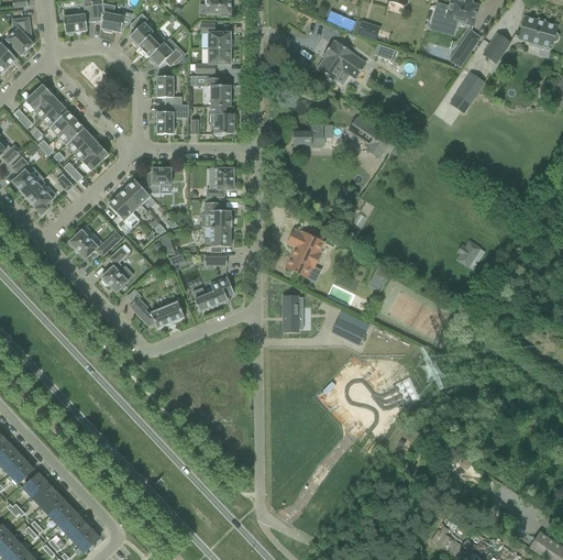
[(90,0),(91,3),(94,20),(101,19),(100,26),(103,28),(103,30),(111,31),(111,29),(121,31),(122,22),(128,23),(134,13),(124,11),(123,14),(113,12),(114,4),(103,2),(103,0),(90,0)]
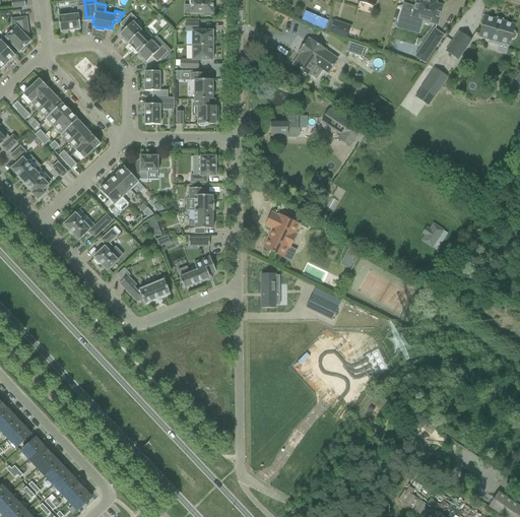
[(190,0),(191,11),(203,11),(203,13),(210,13),(210,11),(212,11),(212,0),(190,0)]
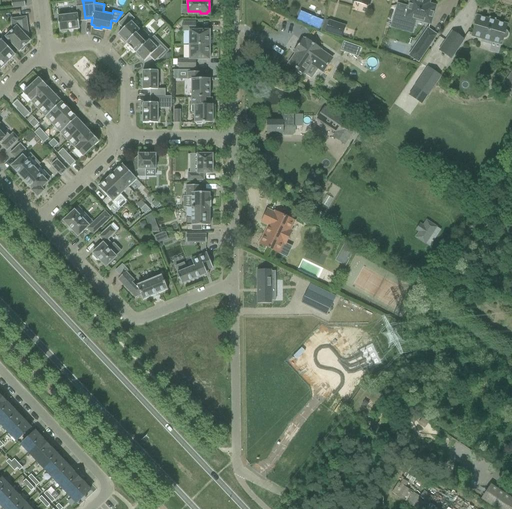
[(397,1),(392,20),(413,26),(416,16),(430,20),(432,13),(434,3),(428,2),(428,0),(409,0),(408,3),(409,4),(409,5),(397,1)]
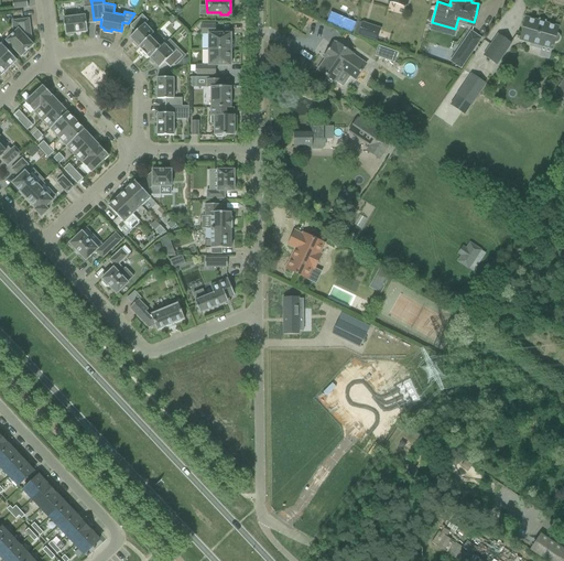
[(86,21),(94,20),(91,3),(84,4),(85,12),(63,15),(64,15),(64,22),(65,32),(67,31),(67,33),(73,33),(73,31),(87,29),(86,21)]
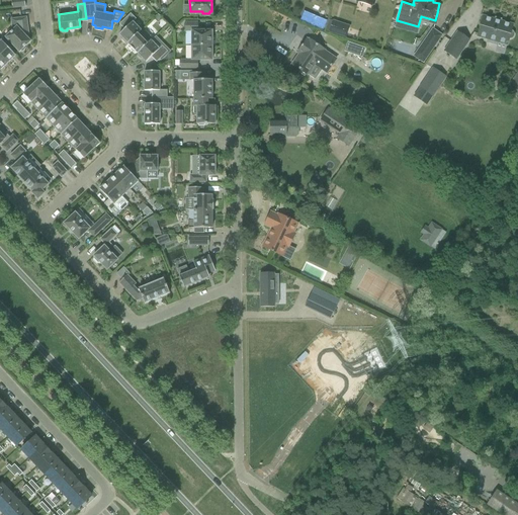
[(127,41),(141,28),(133,19),(136,16),(131,11),(126,14),(119,21),(124,27),(119,32),(123,36),(121,37),(125,40),(126,39),(127,41)]
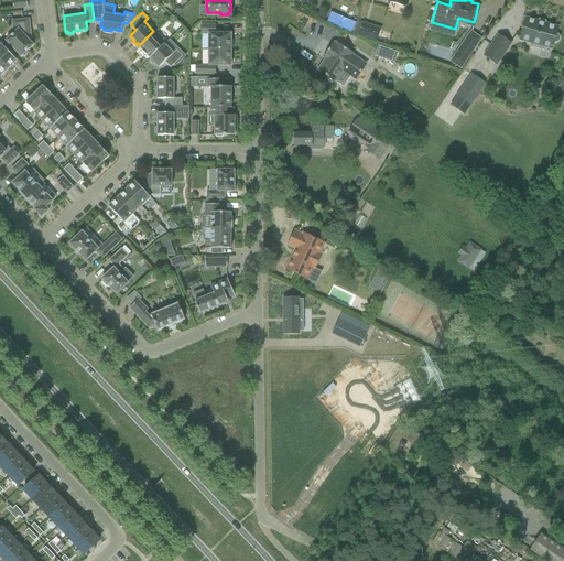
[(172,22),(176,18),(172,13),(167,18),(172,22)]
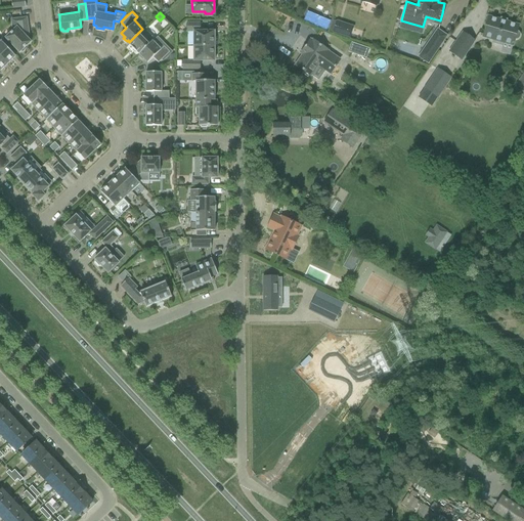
[(27,14),(11,16),(12,29),(5,35),(19,50),(20,49),(22,50),(26,46),(25,45),(31,39),(27,34),(29,32),(27,14)]
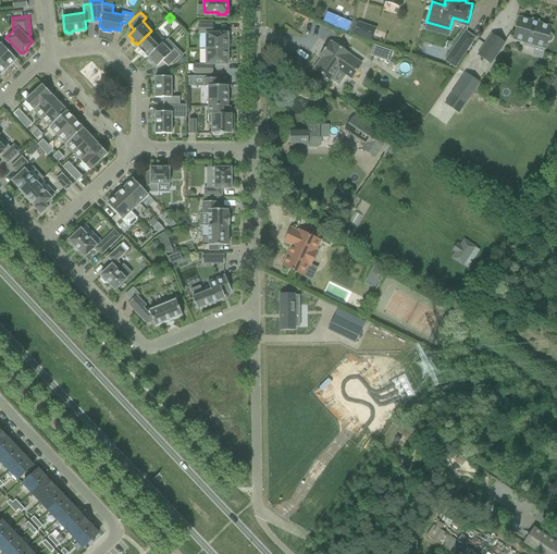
[(519,15),(517,25),(514,36),(523,39),(522,42),(533,46),(534,42),(544,45),(546,39),(547,39),(549,39),(551,38),(552,37),(552,36),(552,35),(552,33),(551,32),(551,31),(548,31),(551,24),(519,15)]
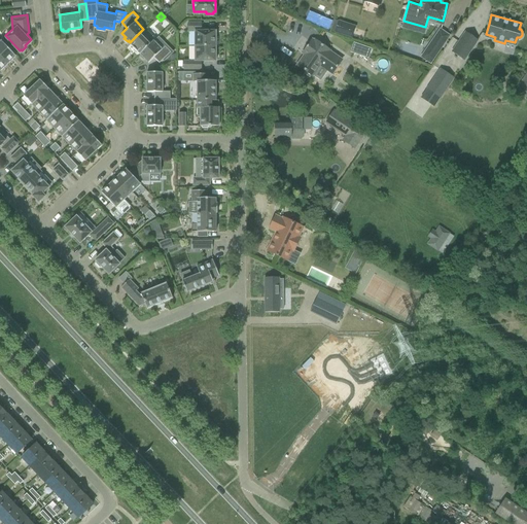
[(339,19),(335,30),(351,35),(355,24),(339,19)]
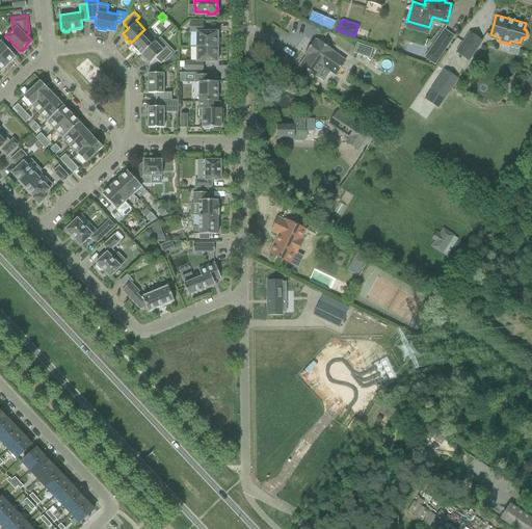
[(204,21),(189,21),(189,29),(196,29),(196,44),(217,44),(217,43),(219,43),(219,35),(217,35),(217,29),(204,29),(204,21)]
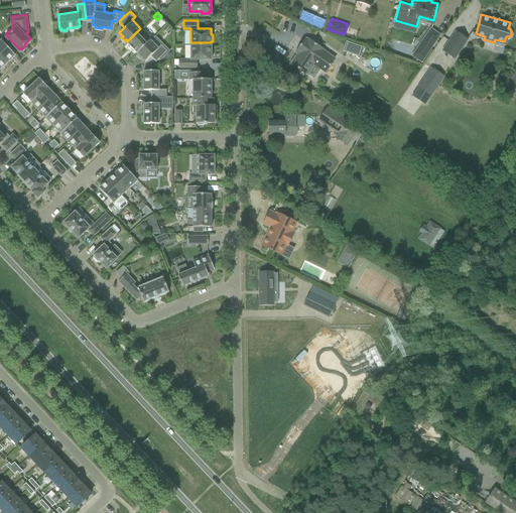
[(430,26),(412,53),(421,59),(439,32),(430,26)]
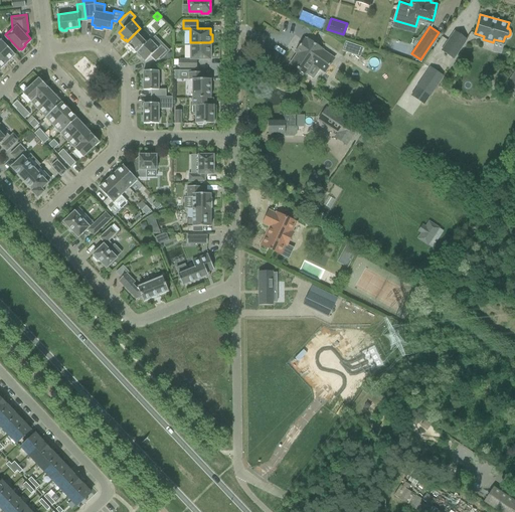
[(137,50),(152,36),(144,27),(142,29),(140,28),(127,41),(129,42),(129,43),(134,48),(135,48),(137,50)]
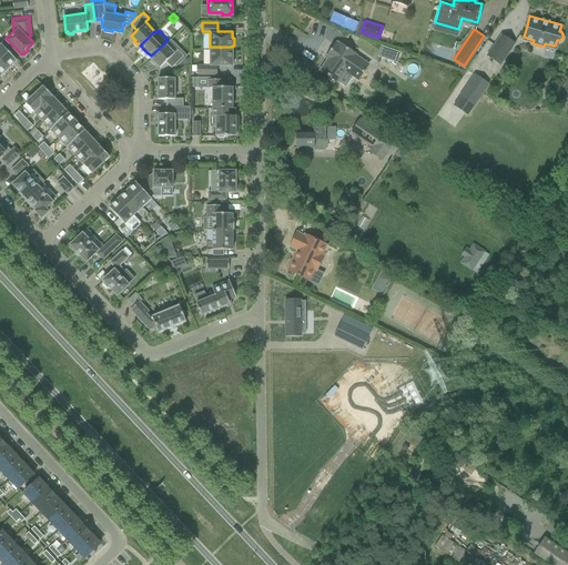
[(501,32),(487,53),(499,61),(514,41),(501,32)]
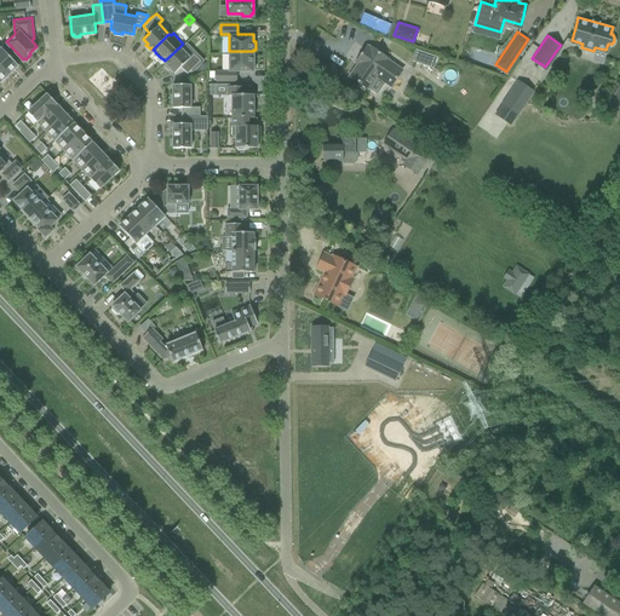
[(0,44),(0,63),(9,73),(18,63),(0,44)]
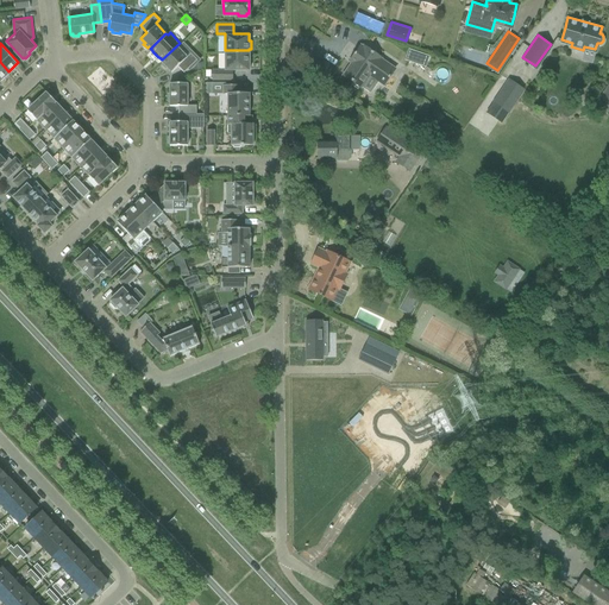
[(180,43),(162,60),(163,61),(161,62),(165,67),(167,65),(171,70),(177,64),(183,70),(196,57),(190,51),(187,55),(177,45),(180,43)]
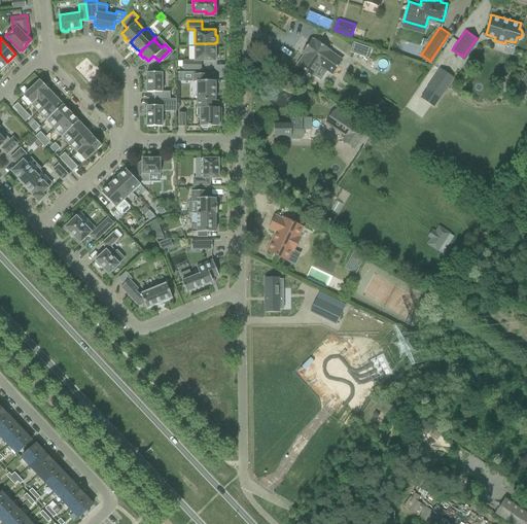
[(304,53),(296,63),(306,69),(304,71),(309,74),(311,72),(312,73),(313,73),(319,77),(326,68),(331,71),(342,58),(329,48),(330,48),(314,37),(314,38),(312,37),(306,46),(303,50),(304,53)]
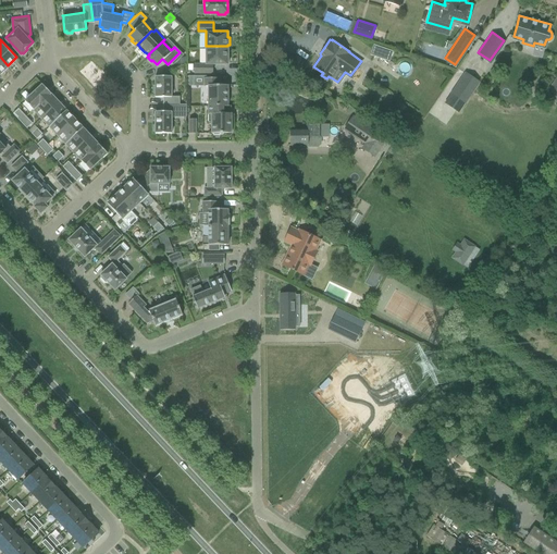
[(388,48),(374,42),(371,52),(385,58),(388,48)]
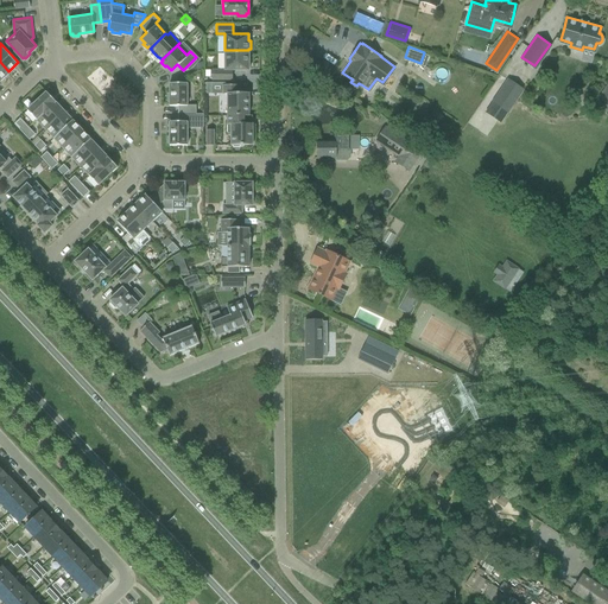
[(248,68),(248,50),(225,50),(225,68),(211,68),(211,77),(233,77),(233,68),(248,68)]
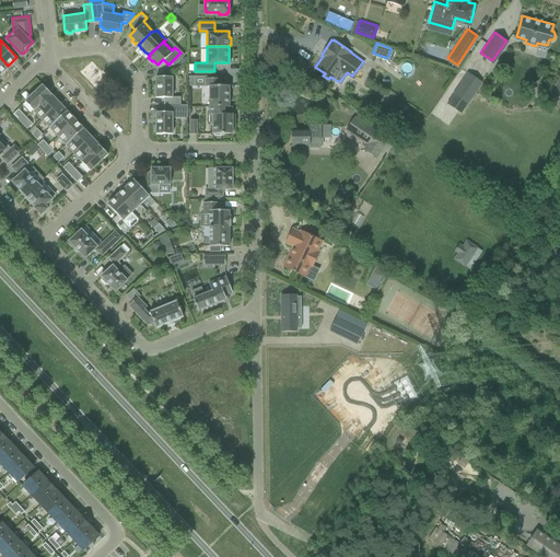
[(467,71),(447,101),(461,109),(471,94),(469,92),(478,79),(467,71)]
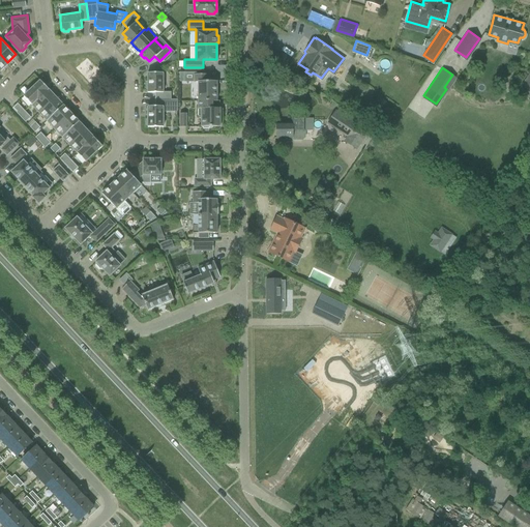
[(194,68),(180,68),(180,79),(194,79),(194,68)]
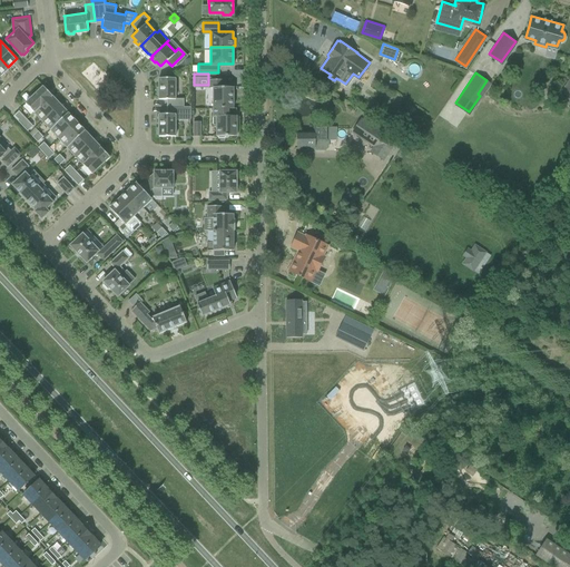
[(569,75),(557,94),(569,103),(569,75)]
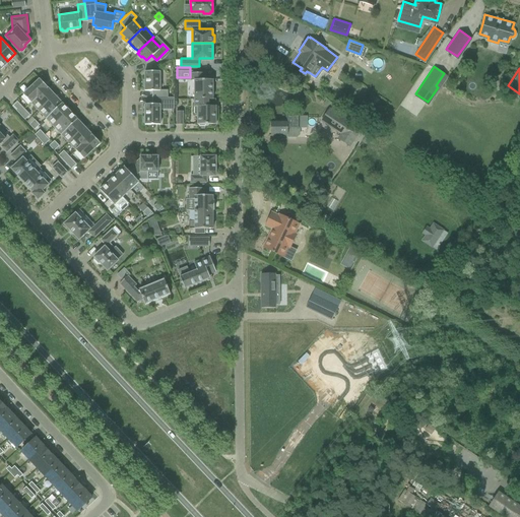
[(152,88),(152,95),(168,95),(168,87),(159,87),(159,69),(144,69),(144,77),(143,77),(143,85),(144,85),(144,88),(152,88)]
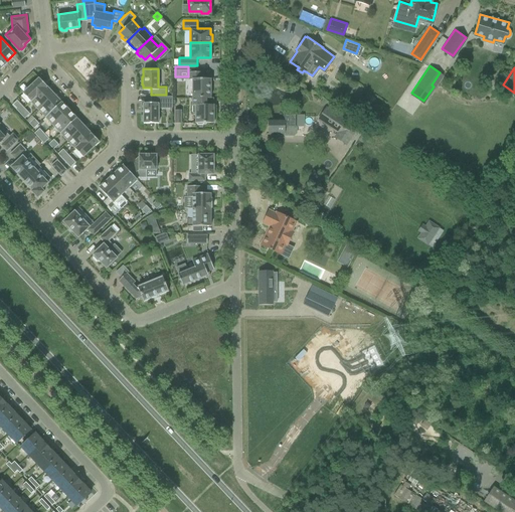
[(192,77),(192,96),(206,96),(206,97),(210,97),(210,76),(202,76),(202,69),(192,69),(189,69),(189,77),(192,77)]
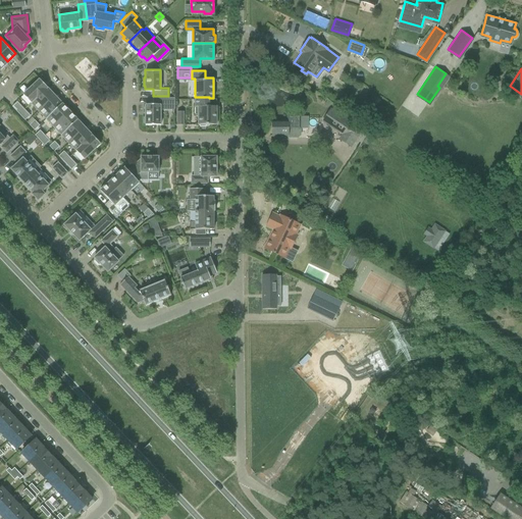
[(23,93),(31,100),(47,85),(40,76),(23,93)]
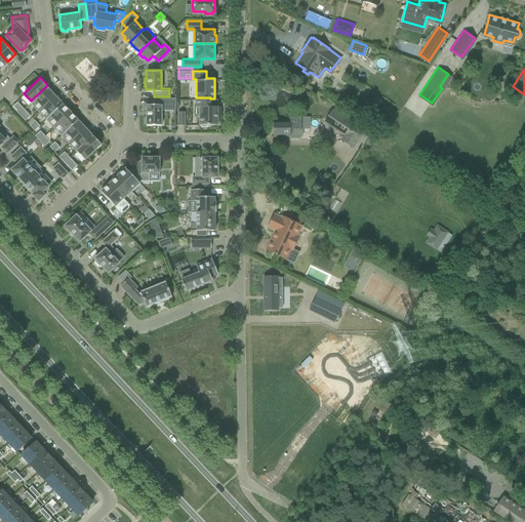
[(48,86),(47,85),(31,101),(39,109),(55,93),(48,86)]
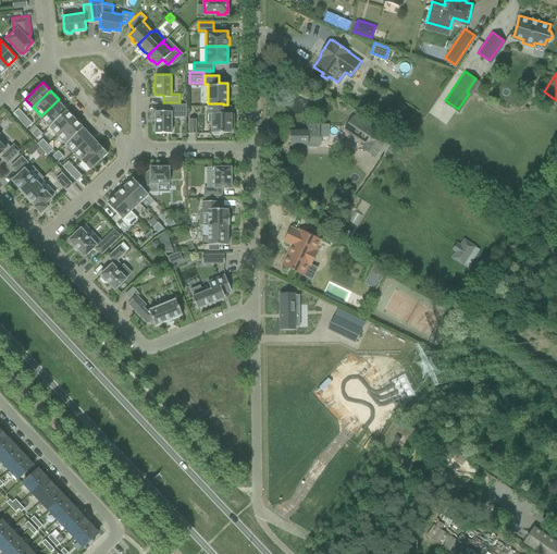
[(66,108),(59,99),(41,115),(49,124),(66,108)]
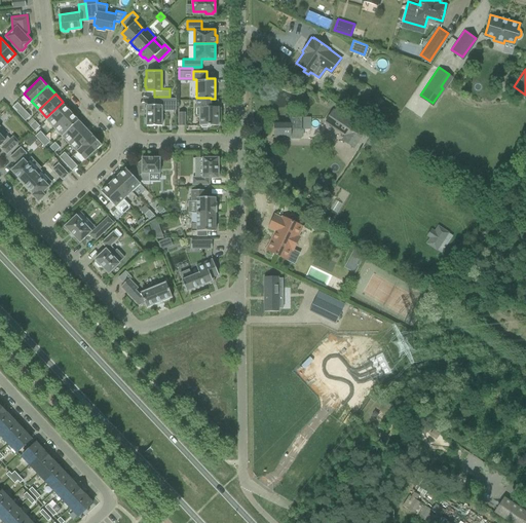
[(161,104),(170,104),(170,97),(154,97),(154,103),(146,103),(146,116),(145,116),(145,122),(146,122),(146,123),(161,123),(161,104)]
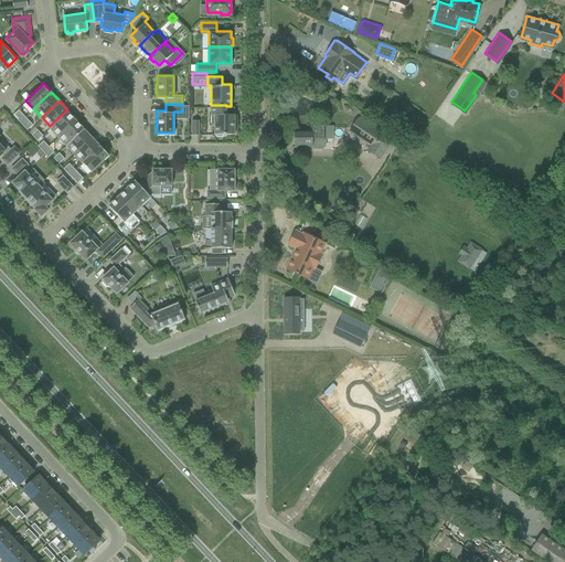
[(226,113),(226,106),(226,105),(211,105),(211,122),(214,122),(214,133),(215,133),(217,134),(222,134),(223,133),(234,133),(234,113),(226,113)]
